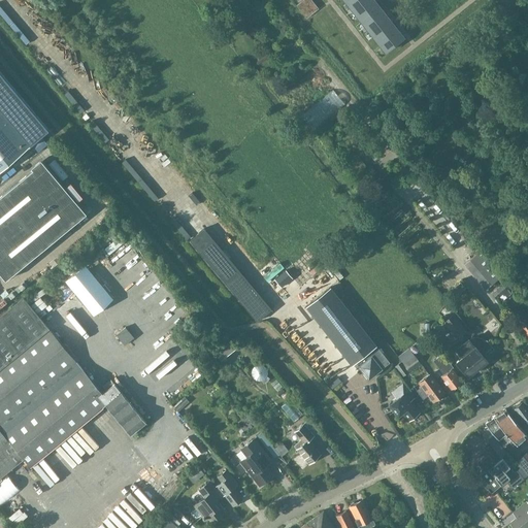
[(301,1),(296,5),(306,18),(311,14),(310,13),(314,11),(314,12),(319,8),(311,0),(303,0),(301,2),(301,1)]
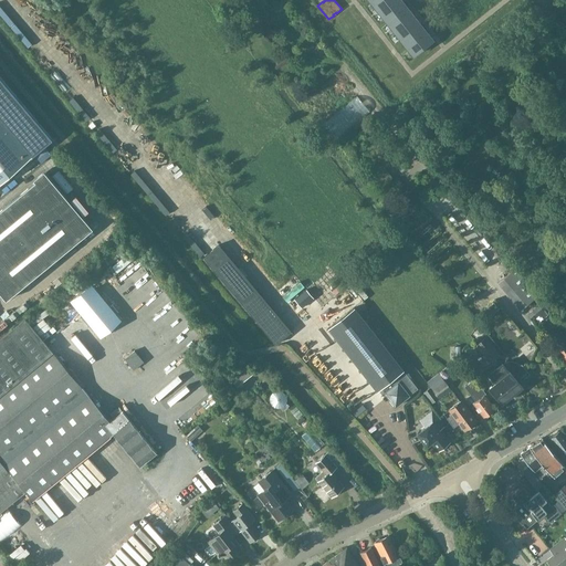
[(368,0),(374,6),(381,16),(391,29),(399,39),(409,51),(412,55),(413,55),(431,42),(431,41),(428,37),(427,38),(422,32),(420,30),(416,24),(417,23),(410,14),(409,16),(405,10),(404,8),(402,8),(398,2),(399,1),(398,0),(368,0)]
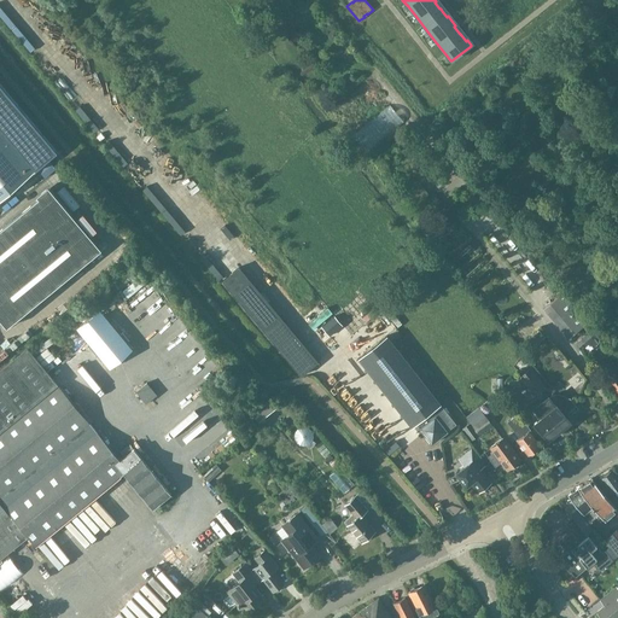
[(79,73),(87,85),(97,77),(87,65),(79,73)]
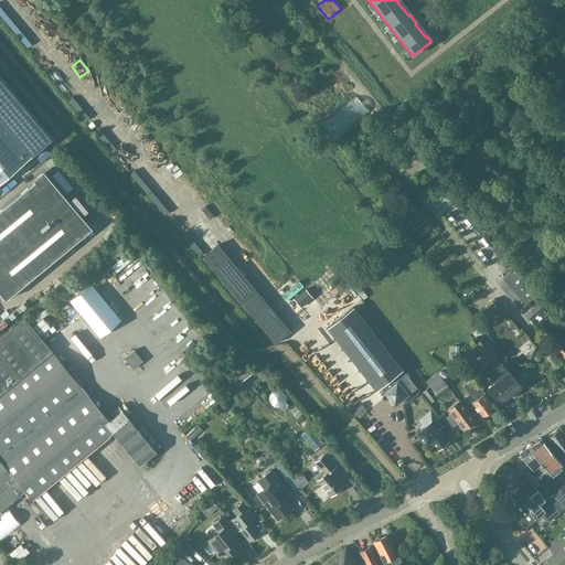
[(0,182),(53,139),(0,76),(0,182)]
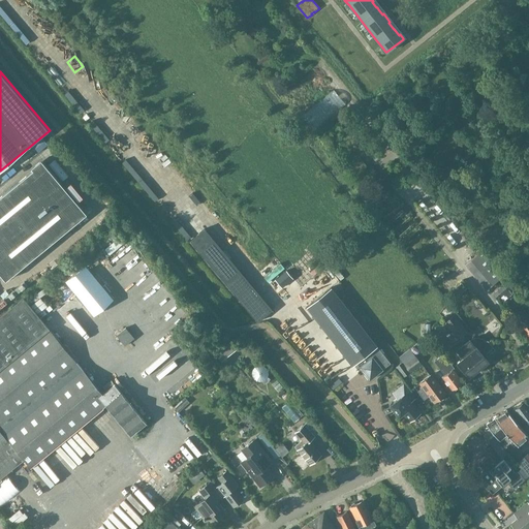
[(356,155),(347,163),(356,175),(366,166),(356,155)]
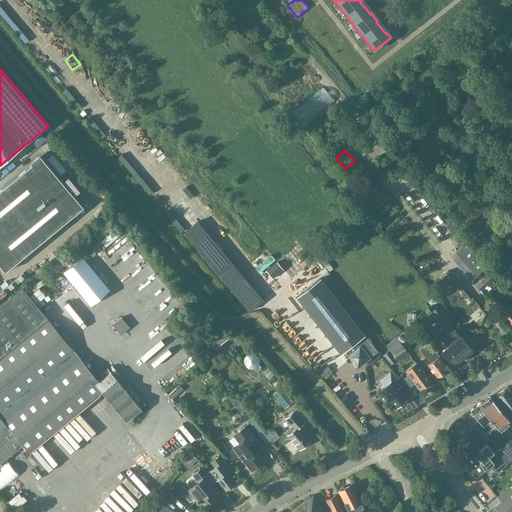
[(0,263),(6,271),(84,206),(40,154),(31,162),(32,163),(0,190),(0,263)]
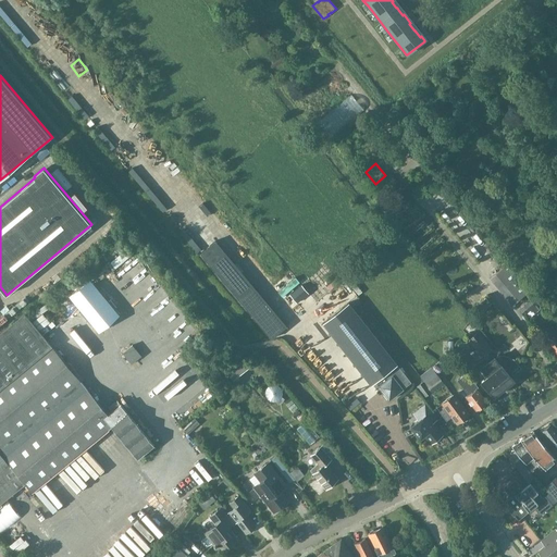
[(286,326),(215,242),(201,255),(272,339),(286,326)]
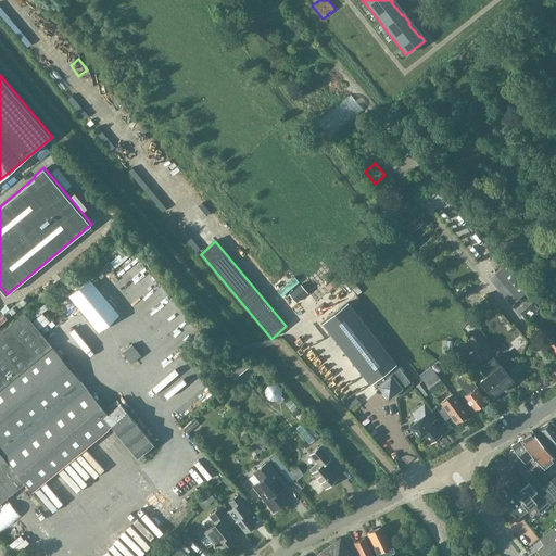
[(491,276),(514,303),(529,290),(507,263),(491,276)]
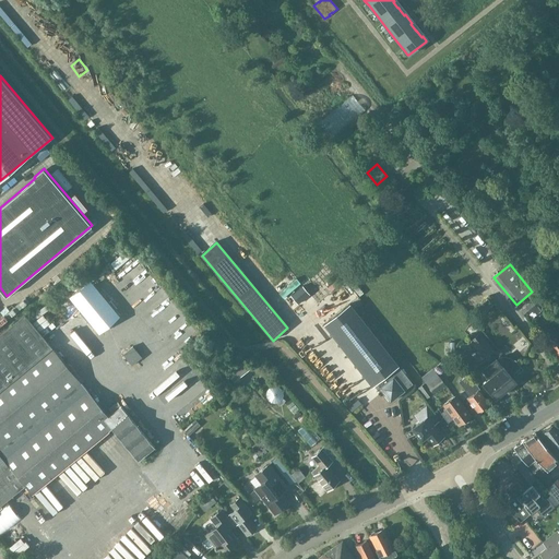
[(119,314),(90,280),(69,297),(99,332),(119,314)]
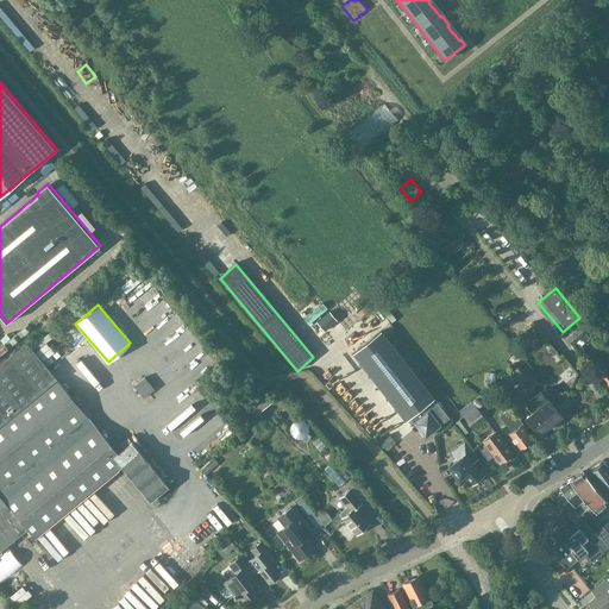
[(330,312),(316,322),(325,331),(337,321),(330,312)]
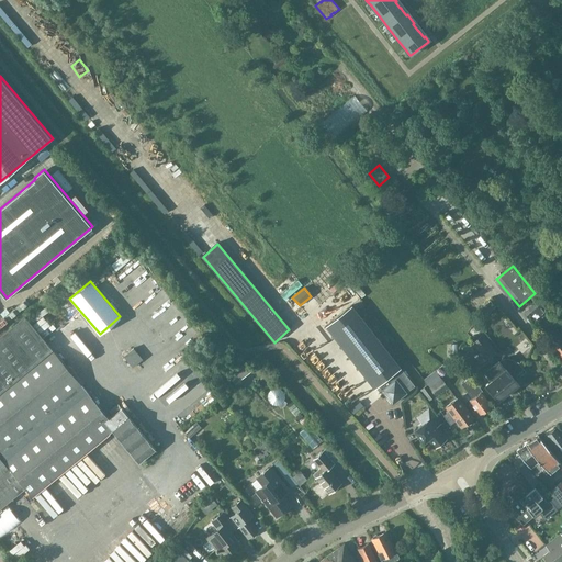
[(544,313),(541,308),(547,303),(541,298),(525,313),(532,323),(544,313)]
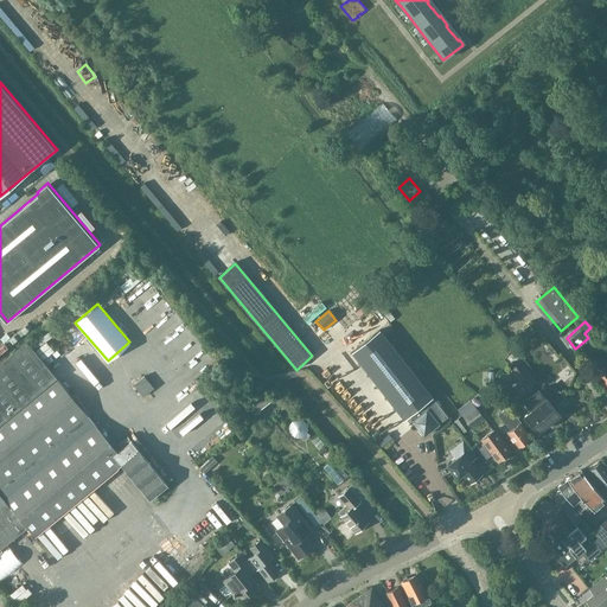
[(529,325),(529,324),(515,336),(521,343),(535,331),(529,325)]
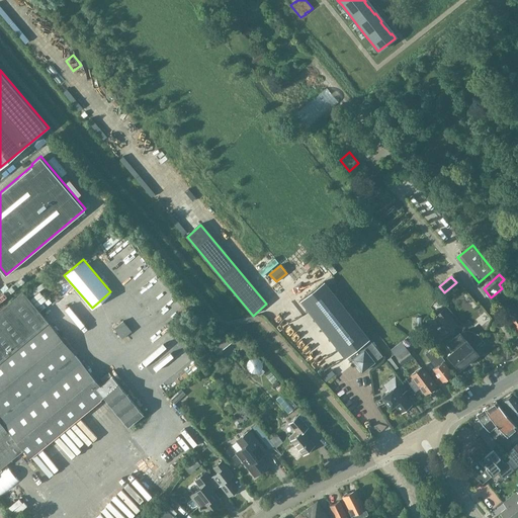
[(362,372),(382,355),(324,281),(300,300),(345,358),(348,355),(362,372)]
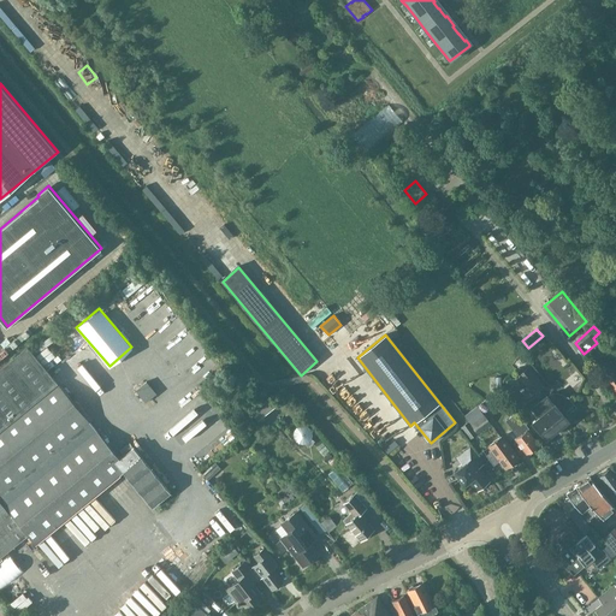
[(119,460),(69,398),(27,347),(0,368),(0,556),(27,535),(35,544),(123,472),(153,509),(171,493),(134,448),(119,460)]
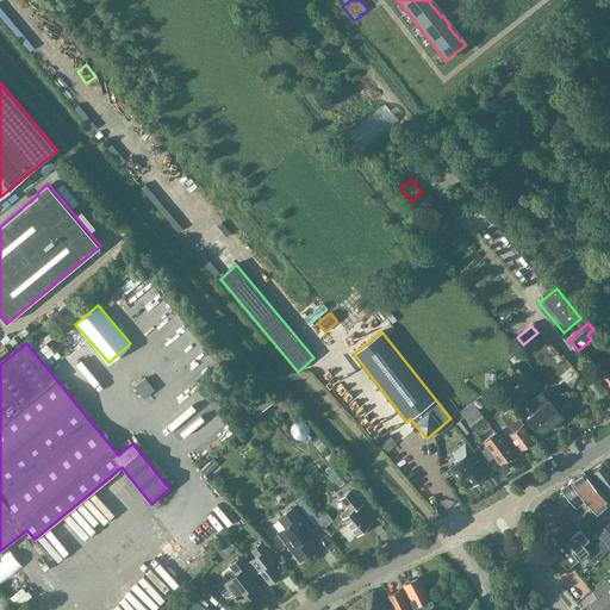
[(540,383),(539,381),(526,363),(514,372),(529,391),(540,383)]
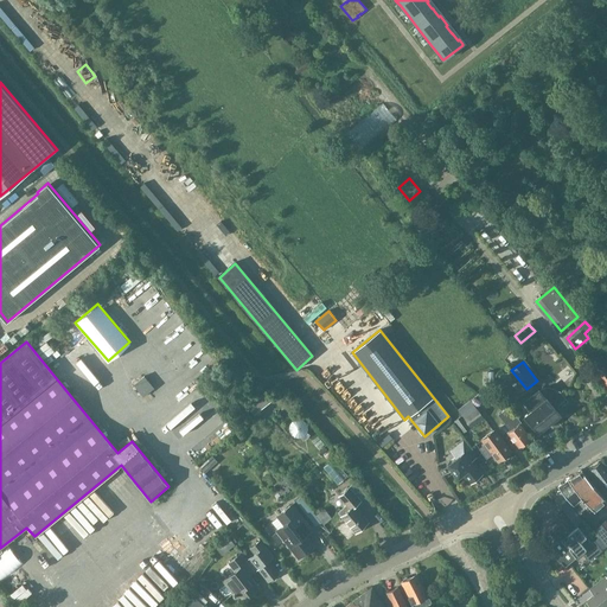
[(145,376),(134,385),(144,396),(154,388),(145,376)]
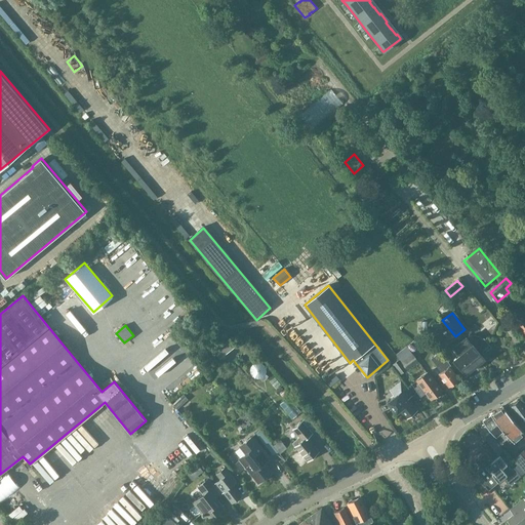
[(491,347),(484,339),(483,338),(481,336),(479,335),(475,334),(472,334),(471,335),(468,336),(467,335),(453,347),(460,355),(454,360),(467,373),(484,358),(482,355),(491,347)]
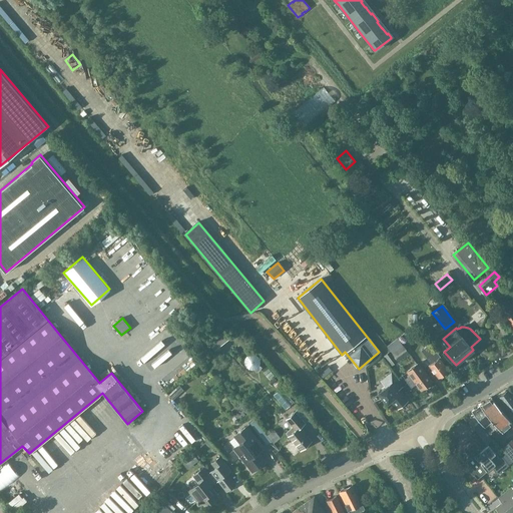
[(215,350),(230,338),(223,328),(207,341),(215,350)]
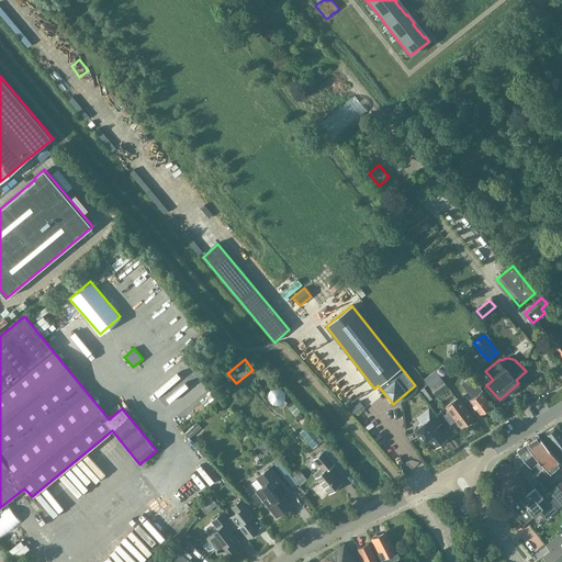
[(448,386),(436,370),(425,378),(436,395),(448,386)]
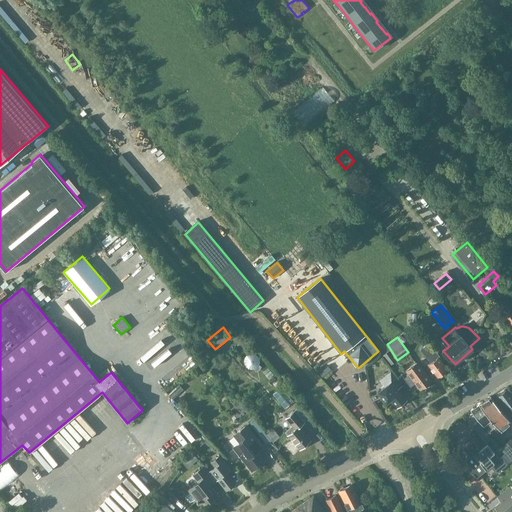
[(199,339),(194,343),(201,352),(205,348),(199,339)]
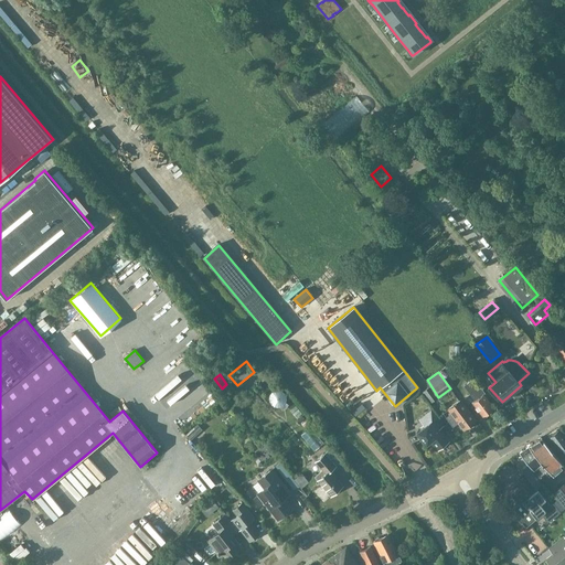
[(471,395),(473,393),(478,398),(473,402),(483,415),(494,407),(489,400),(490,398),(475,379),(464,386),(471,395)]
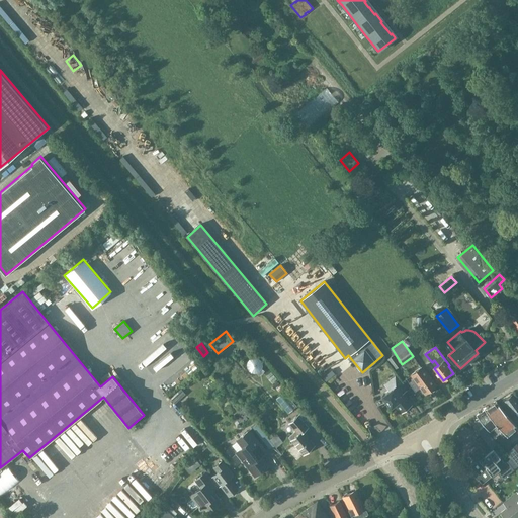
[(300,355),(305,360),(315,353),(311,348),(300,355)]
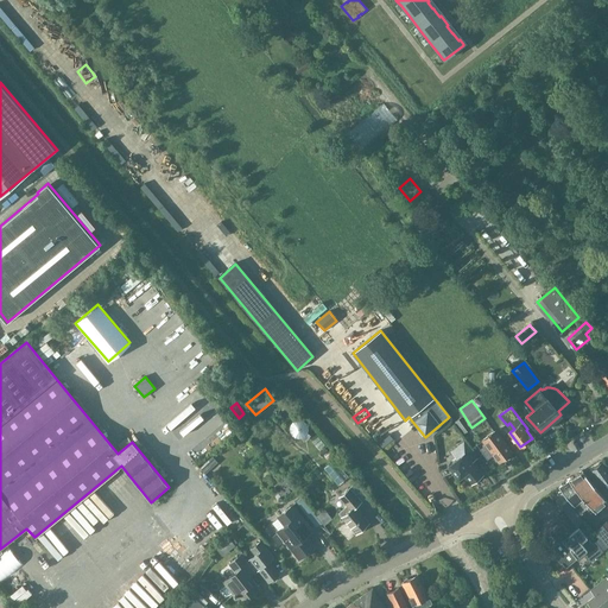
[(462,417),(455,423),(463,432),(470,428),(462,417)]
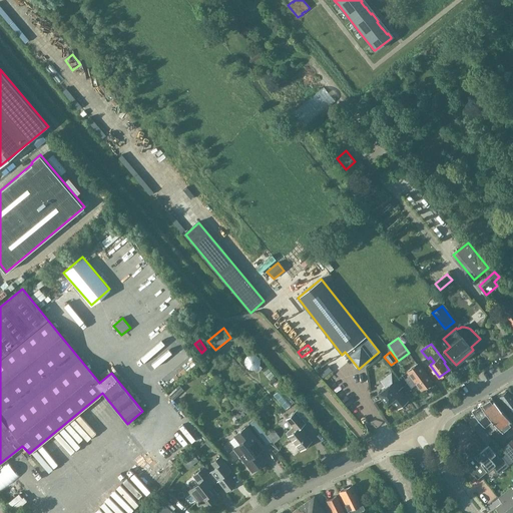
[(186,357),(192,364),(196,361),(190,353),(186,357)]
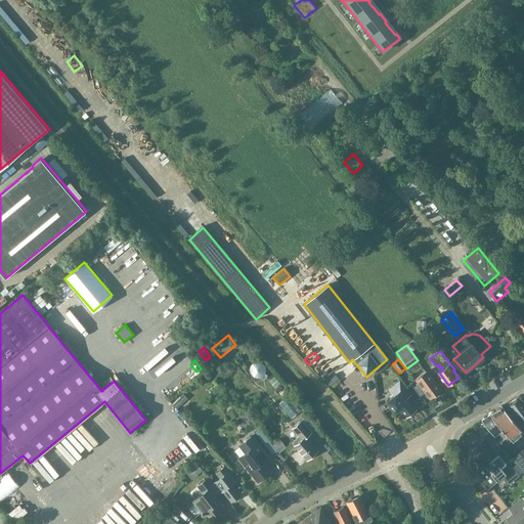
[(251,369),(251,370),(251,372),(251,373),(251,374),(252,374),(252,375),(253,376),(254,377),(255,377),(255,378),(256,378),(257,378),(258,378),(259,378),(260,378),(261,378),(262,377),(263,377),(263,376),(264,376),(264,375),(265,375),(265,374),(266,373),(266,372),(266,370),(266,369),(266,368),(266,367),(265,367),(265,366),(264,365),(263,364),(262,363),(261,363),(261,362),(260,362),(259,362),(258,362),(257,362),(256,362),(255,363),(254,363),(254,364),(253,364),(252,365),(252,366),(251,367),(251,368),(251,369)]
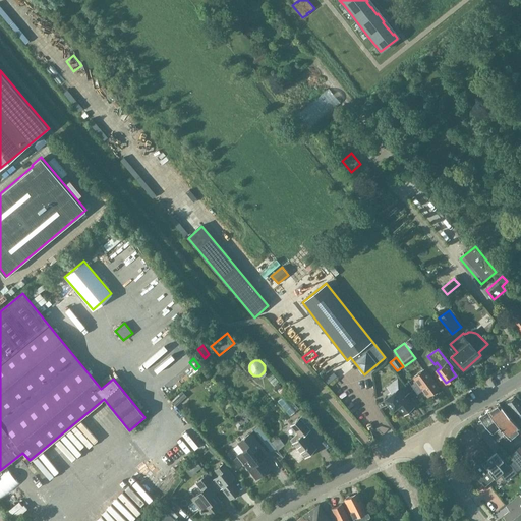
[(411,386),(417,394),(422,391),(427,397),(440,388),(425,368),(413,378),(416,382),(411,386)]
